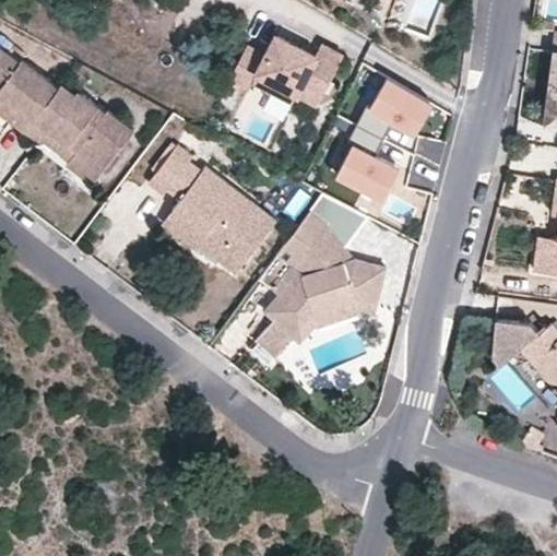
[(341,60),(319,48),(313,59),(294,49),(292,52),(286,50),(288,46),(275,39),(264,59),(252,83),(273,94),(277,86),(295,96),(317,107),(341,60)]
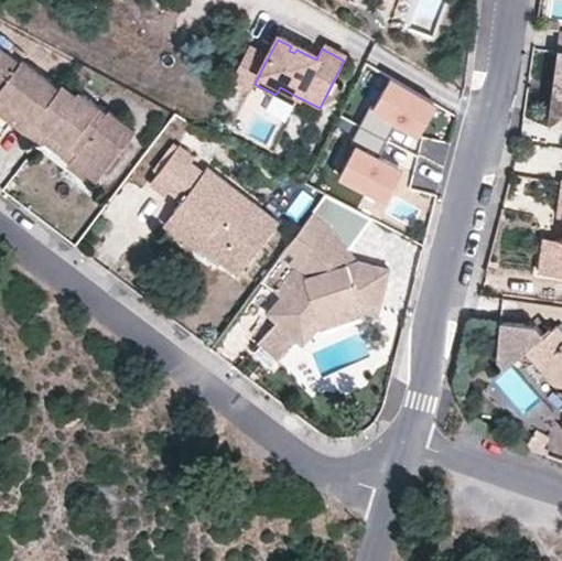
[(255,84),(267,60),(247,50),(229,83),(249,94),(255,84)]
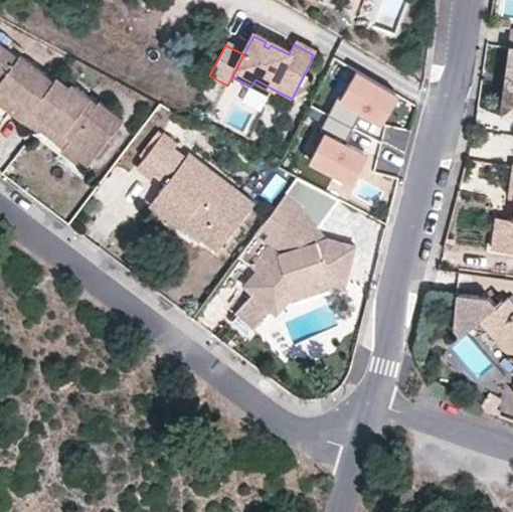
[(0,95),(15,106),(9,113),(11,115),(22,124),(53,81),(17,54),(15,57),(0,46),(0,95)]
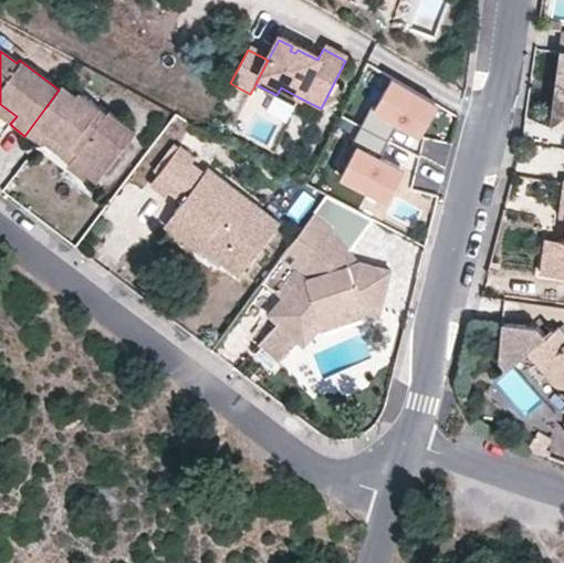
[(563,54),(560,54),(552,125),(563,126),(563,54)]
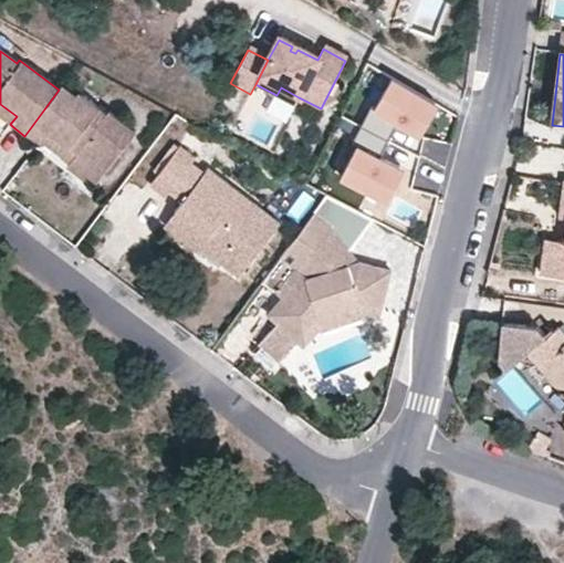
[(361,128),(388,143),(397,125),(419,137),(436,106),(390,80),(375,111),(372,108),(361,128)]
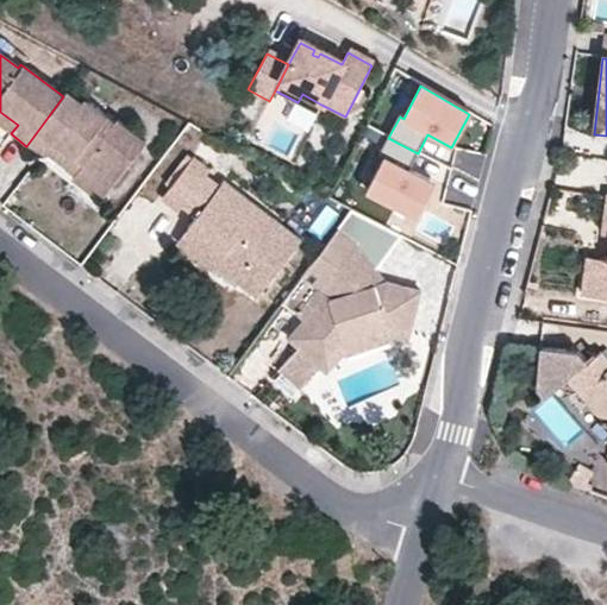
[(116,120),(113,124),(82,100),(80,101),(67,93),(63,96),(26,146),(41,157),(43,158),(45,156),(50,149),(79,170),(74,177),(72,181),(95,199),(99,201),(144,142),(116,120)]
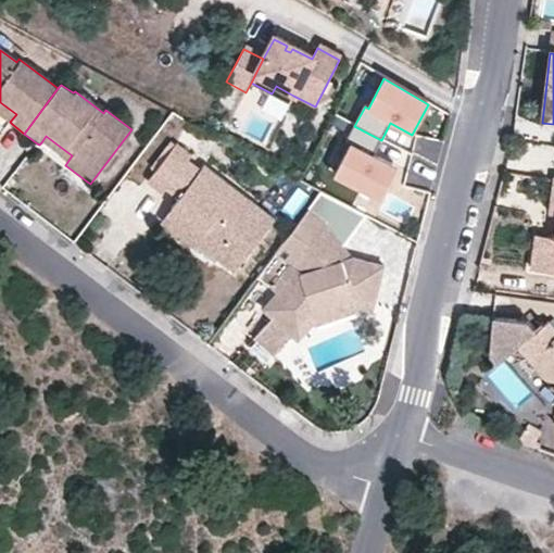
[(293,96),(276,86),(272,93),(289,103),(293,96)]
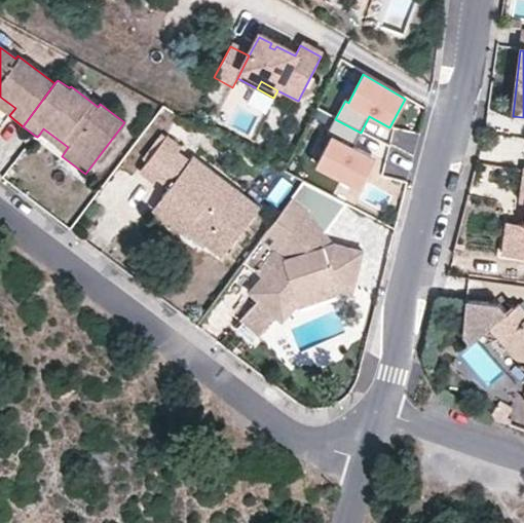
[(0,108),(9,115),(15,108),(0,97),(0,108)]
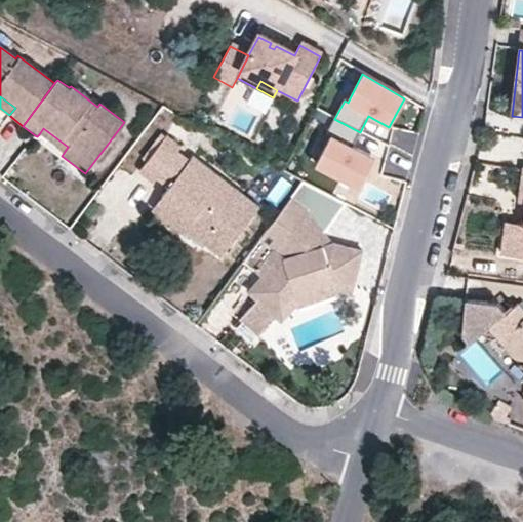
[(330,137),(315,166),(359,189),(373,160),(352,148),(360,132),(334,119),(326,135),(330,137)]
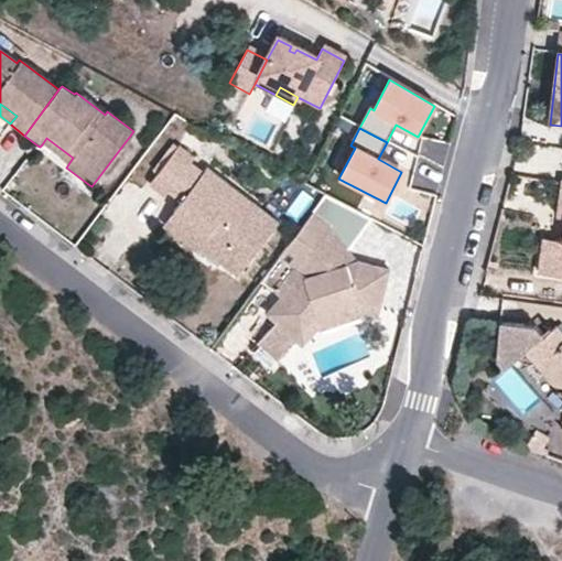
[(46,138),(42,144),(68,164),(73,158),(46,138)]
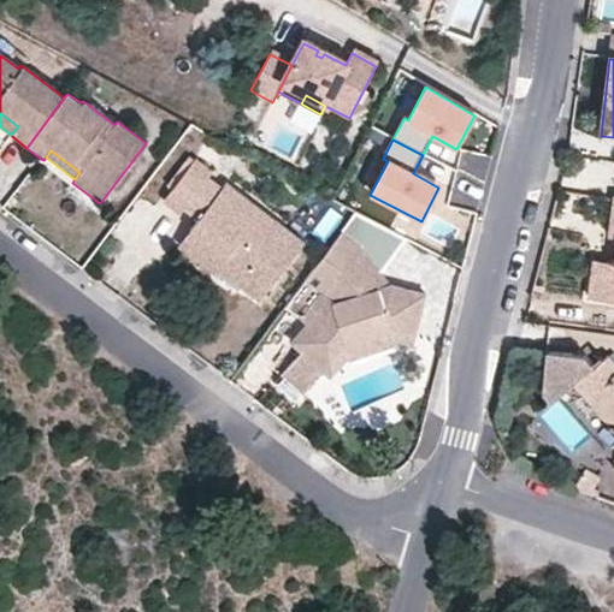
[(210,173),(193,162),(163,203),(178,215),(179,213),(207,177),(210,173)]
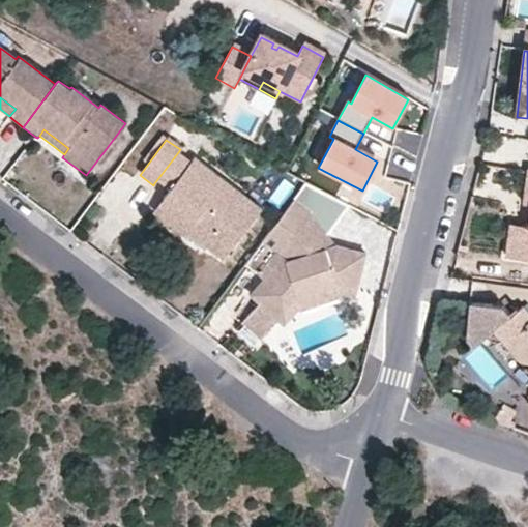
[(154,183),(168,193),(192,162),(178,152),(154,183)]
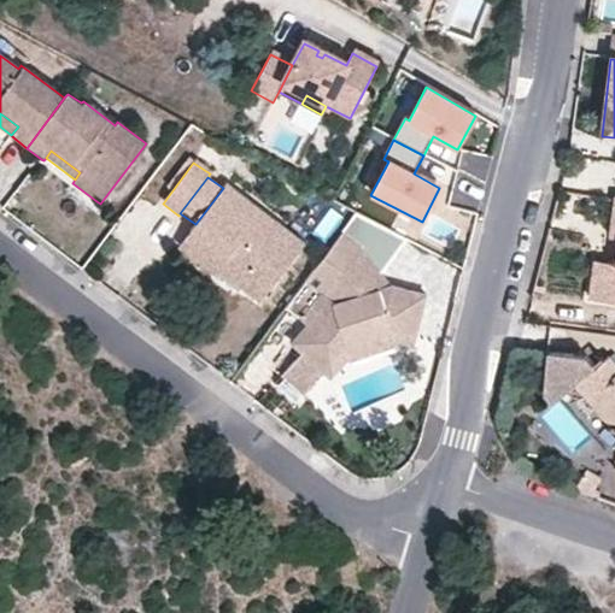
[(258,301),(302,245),(226,186),(223,188),(195,224),(187,235),(222,260),(215,270),(258,301)]
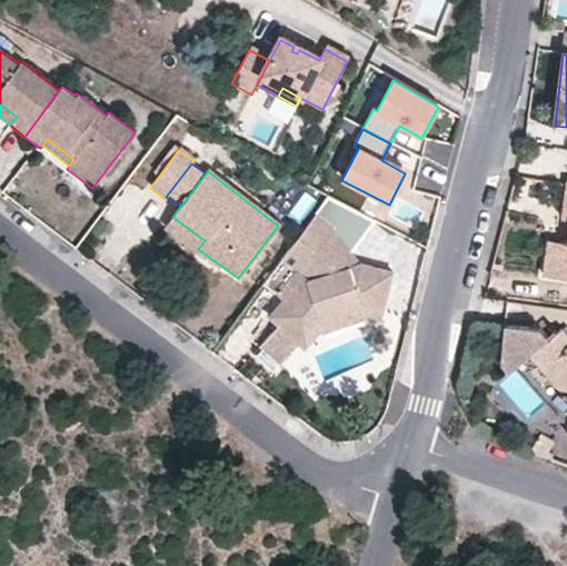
[(326,199),(312,217),(330,229),(346,209),(326,199)]
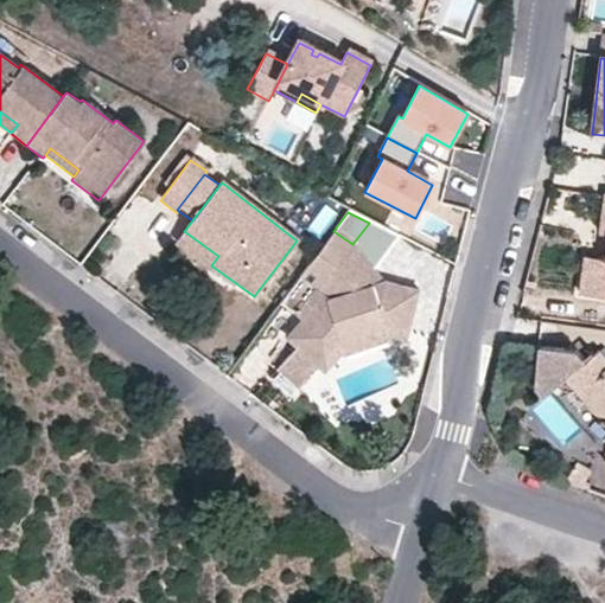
[(396,238),(369,223),(352,244),(346,254),(376,276),(396,238)]
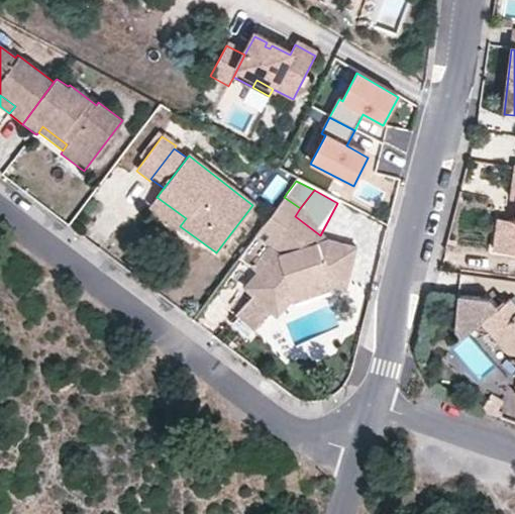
[(157,197),(148,208),(177,229),(180,226),(186,218),(157,197)]
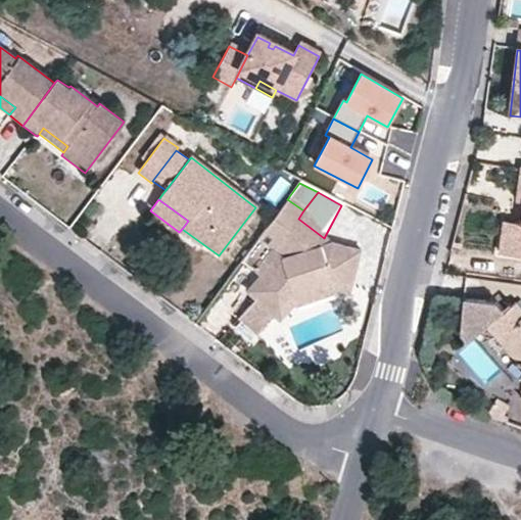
[(303,210),(287,199),(257,239),(279,256),(296,250),(282,240),(298,219),(303,210)]
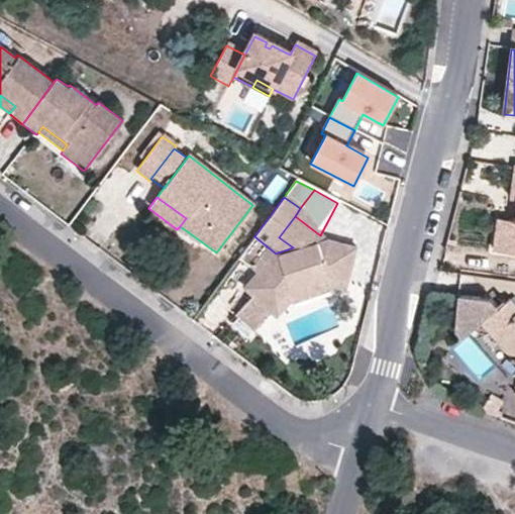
[(276,253),(277,259),(327,240),(320,235),(295,216),(279,237),(293,247),(276,253)]
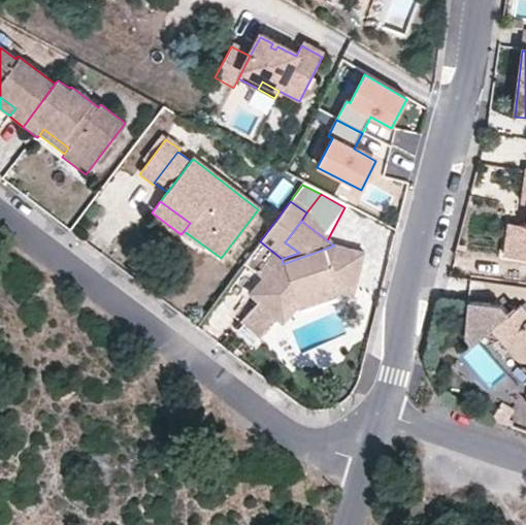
[(507,224),(504,256),(520,258),(523,226),(507,224)]
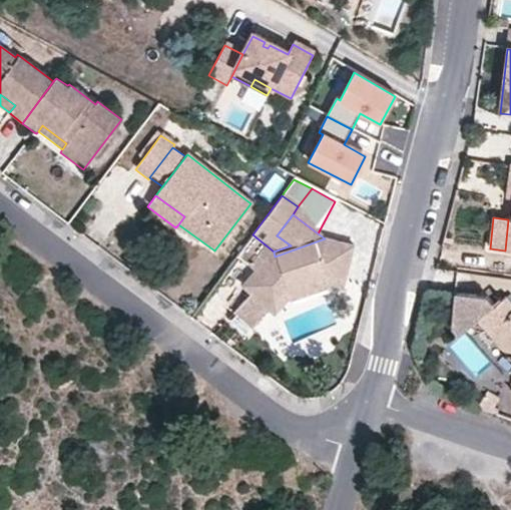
[(274,251),(252,234),(235,257),(251,270),(239,285),(245,289),(268,260),(275,257),(274,251)]
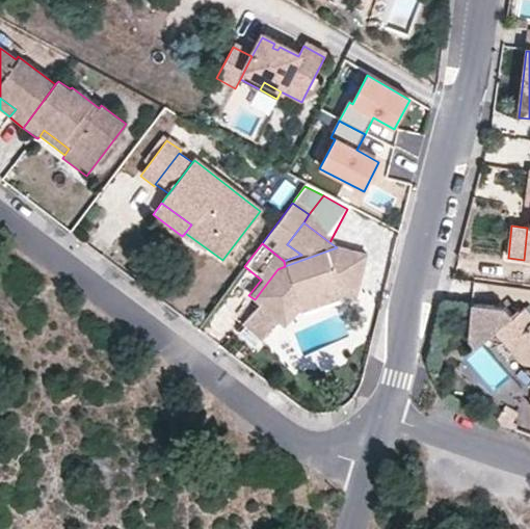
[(284,320),(300,298),(336,285),(354,291),(366,259),(337,247),(285,266),(277,269),(255,299),(261,305),(284,320)]
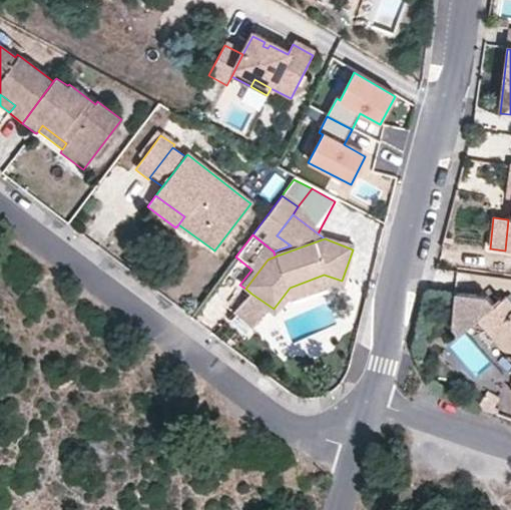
[(324,275),(290,288),(294,298),(294,300),(329,287),(324,275)]
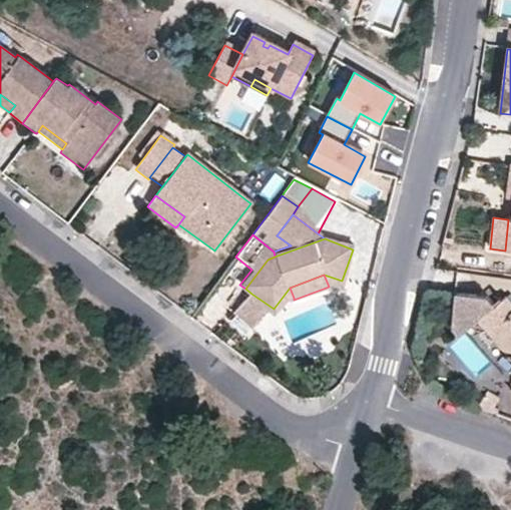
[(324,275),(328,285),(339,290),(342,281),(324,275)]
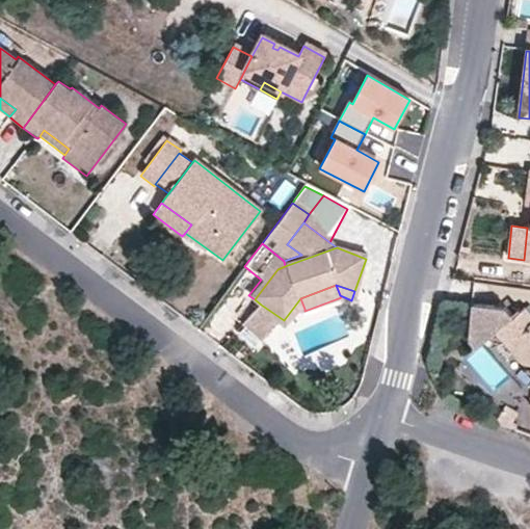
[(291,326),(305,309),(300,298),(284,320),(291,326)]
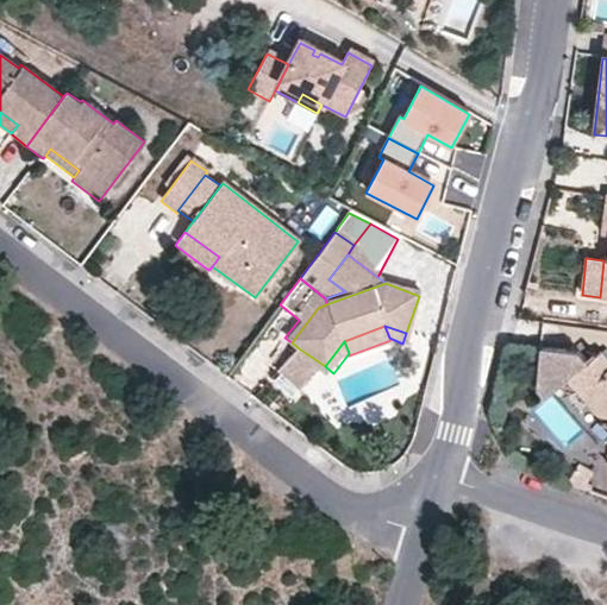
[(306,390),(325,366),(299,348),(281,371),(306,390)]
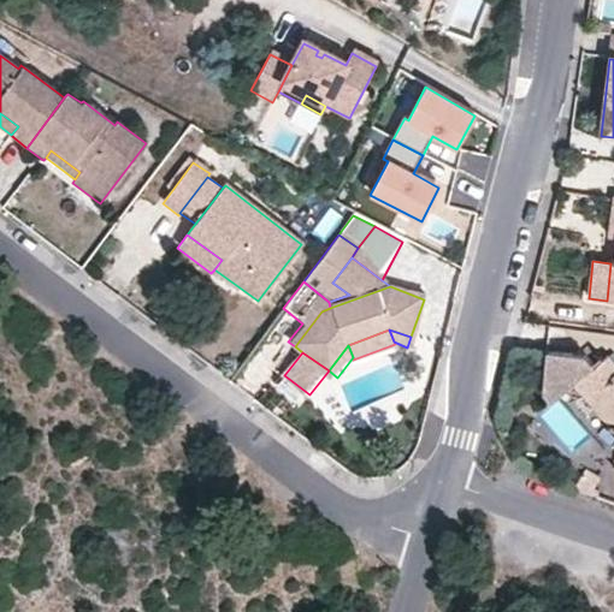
[(576,379),(578,381),(591,370),(590,367),(592,364),(585,356),(547,352),(543,392),(550,400),(576,379)]
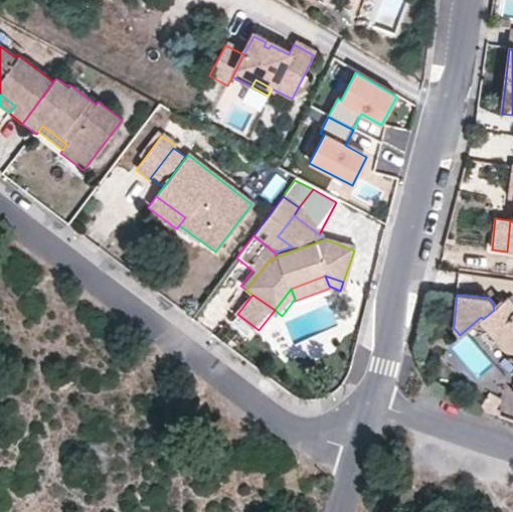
[(512,305),(507,299),(494,310),(483,319),(480,321),(507,350),(512,351),(512,305)]
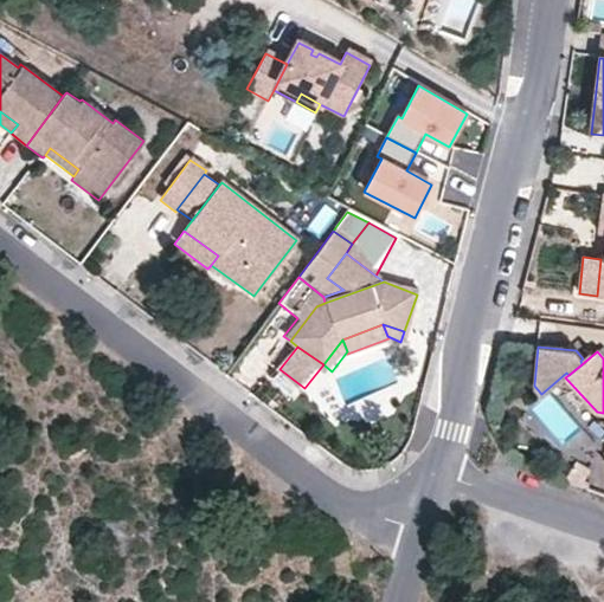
[(560,481),(574,486),(585,468),(573,460),(560,481)]
